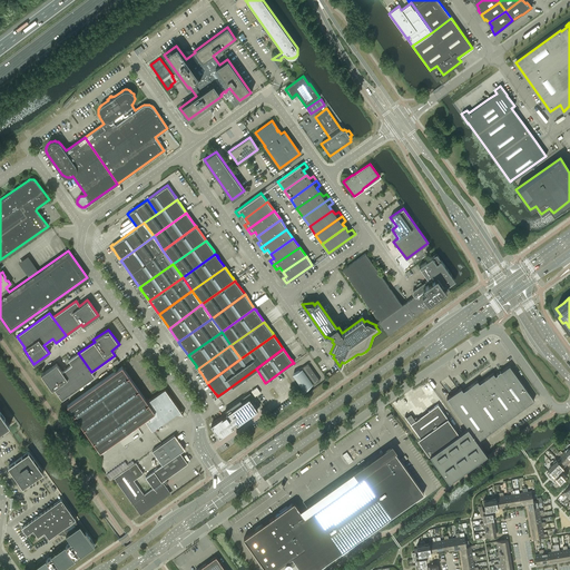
[(95,376),(91,372),(78,353),(68,360),(72,365),(62,372),(56,363),(41,374),(52,390),(53,387),(61,400),(95,376)]
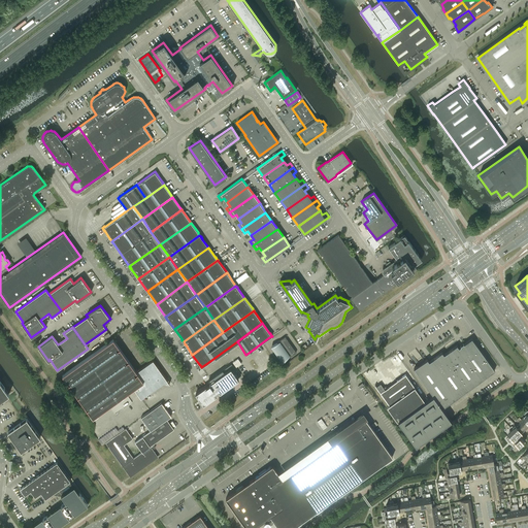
[(296,352),(285,336),(276,342),(277,342),(271,345),(283,361),(288,357),(288,358),(296,352)]
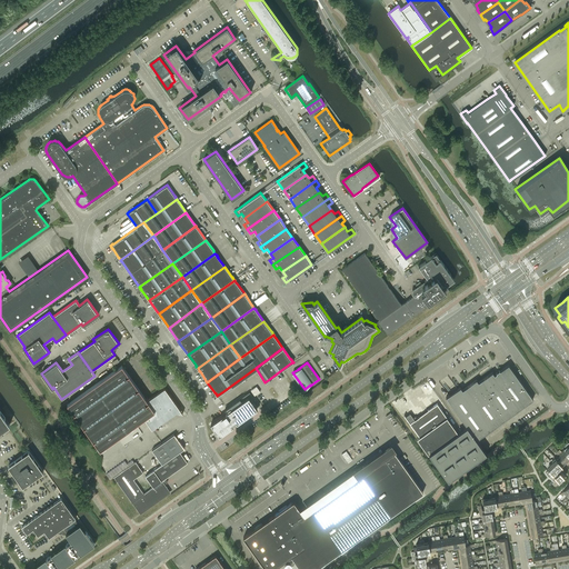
[(458,432),(428,455),(447,481),(486,453),(476,439),(532,399),(508,365),(495,375),(492,372),(478,382),(476,379),(462,389),(460,387),(446,397),(467,427),(458,432)]
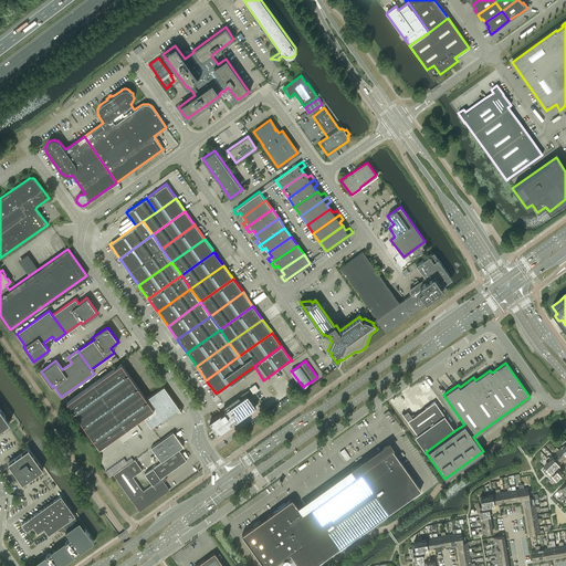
[(121,364),(66,402),(100,448),(143,416),(152,427),(150,425),(167,412),(173,410),(181,411),(164,386),(146,398),(121,364)]
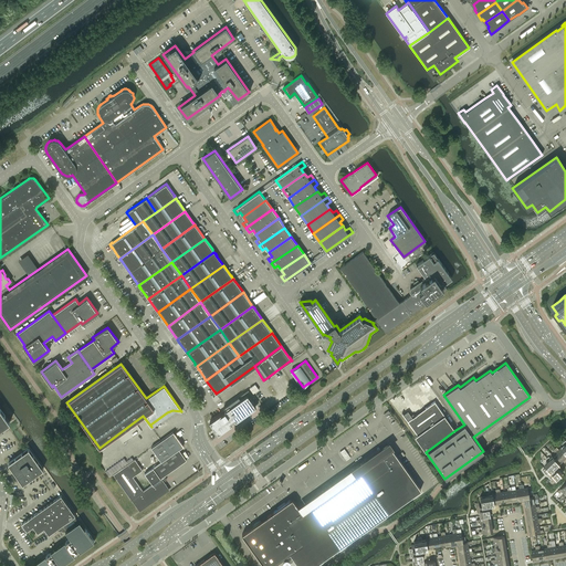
[(76,391),(77,392),(109,371),(107,369),(96,377),(96,378),(76,391)]
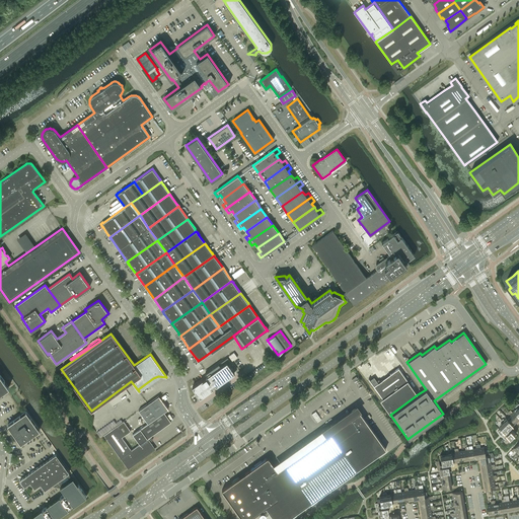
[(229,355),(228,356),(232,361),(233,360),(237,357),(234,352),(233,352),(233,353),(232,353),(229,355)]
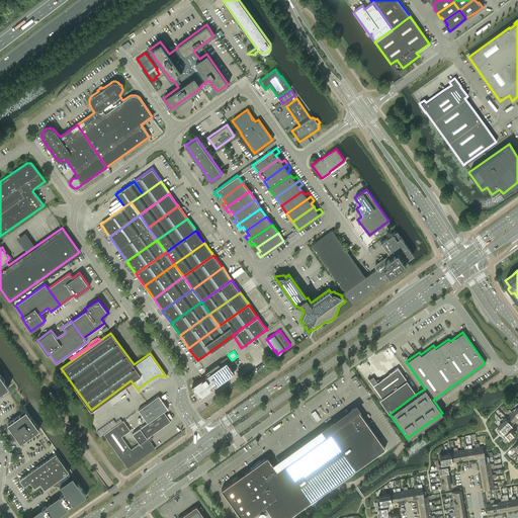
[(198,381),(191,386),(196,393),(199,397),(211,389),(216,385),(222,381),(234,372),(231,367),(230,366),(233,364),(227,356),(219,362),(204,372),(205,373),(206,375),(205,375),(203,377),(201,379),(198,381)]
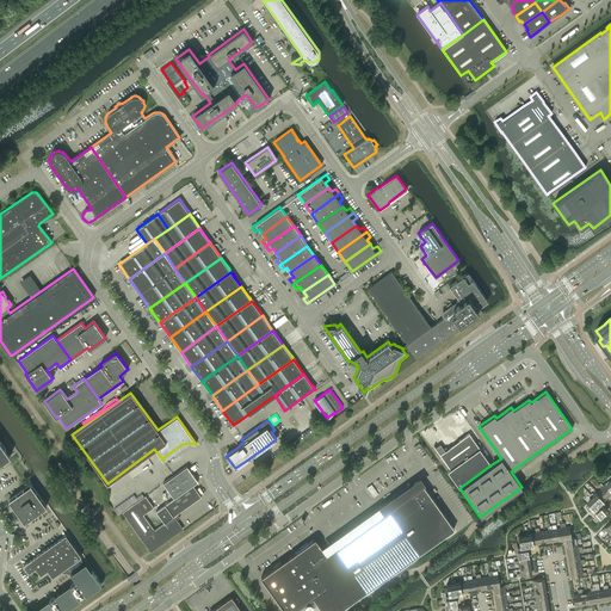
[(448,470),(460,488),(492,464),(469,433),(445,451),(440,445),(438,446),(439,448),(437,450),(450,469),(448,470)]
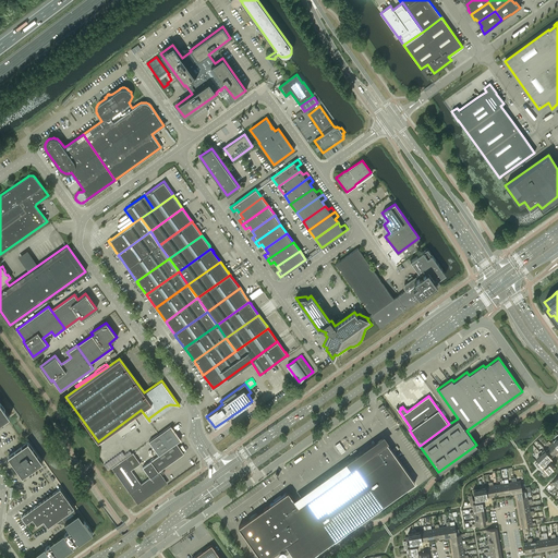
[(0,402),(0,422),(10,416),(0,402)]
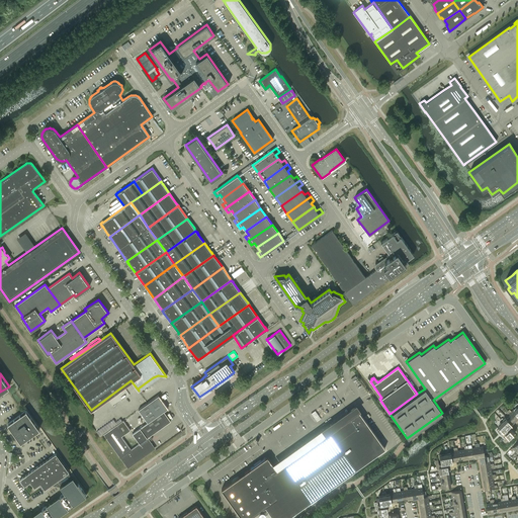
[(121,436),(131,430),(123,420),(104,434),(127,466),(154,448),(149,441),(150,440),(151,440),(152,440),(152,437),(151,437),(151,436),(151,435),(170,421),(164,411),(168,408),(158,395),(138,409),(148,422),(133,433),(139,443),(134,447),(132,444),(128,446),(121,436)]
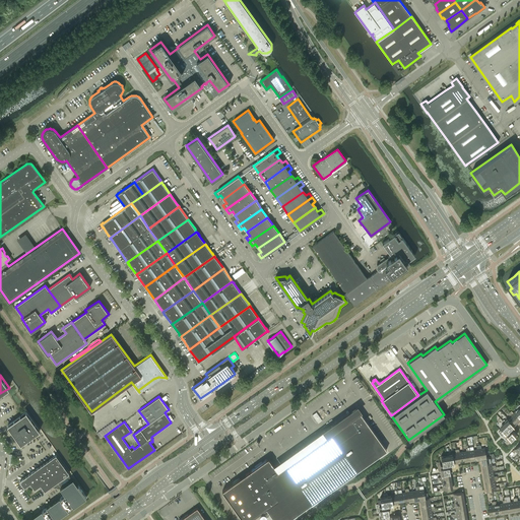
[(276,469),(263,478),(277,499),(265,508),(266,508),(274,519),(287,519),(386,450),(356,408),(324,432),(326,435),(277,470),(276,469)]
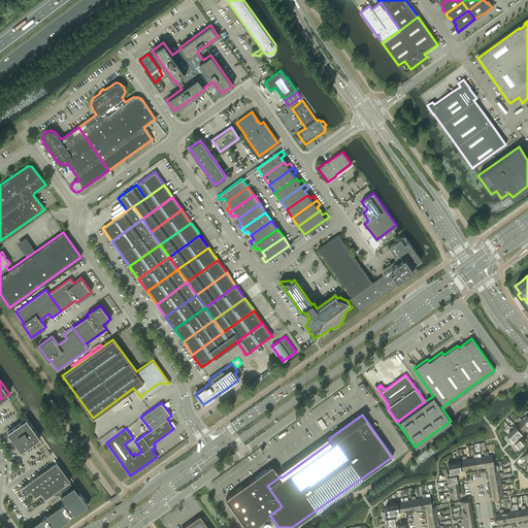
[(527,428),(527,426),(527,421),(525,418),(524,417),(521,420),(519,417),(518,418),(527,428)]
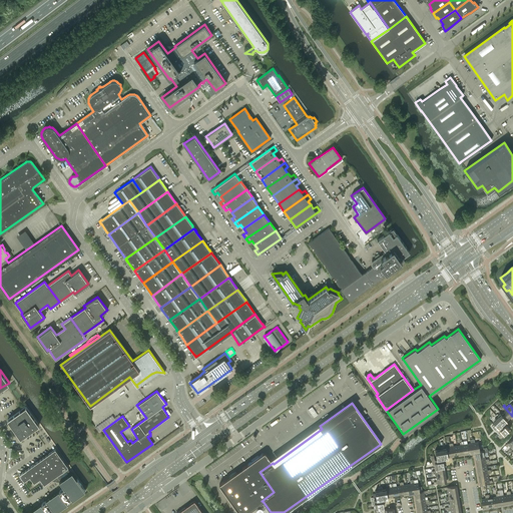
[(501,413),(502,414),(502,413),(508,420),(512,416),(503,406),(501,408),(503,410),(501,413)]
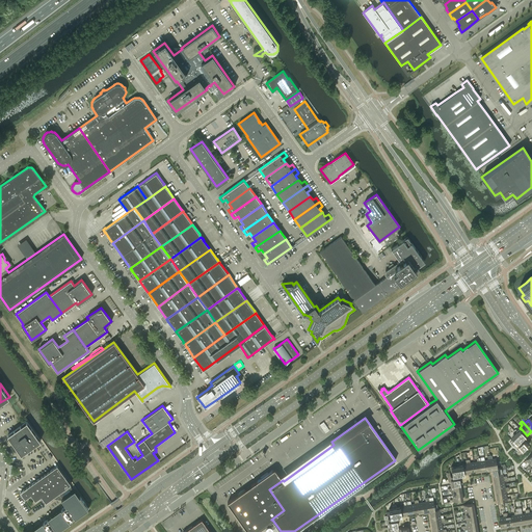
[(26,422),(7,435),(21,454),(41,441),(27,422),(26,422)]
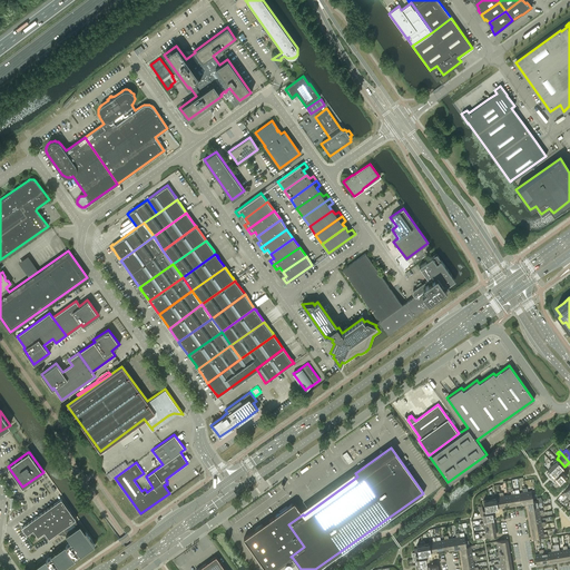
[(558,459),(558,460),(554,462),(552,460),(551,461),(550,463),(551,465),(549,468),(554,474),(553,477),(549,472),(547,474),(548,475),(553,481),(554,482),(557,480),(560,483),(567,477),(560,470),(564,467),(558,459)]
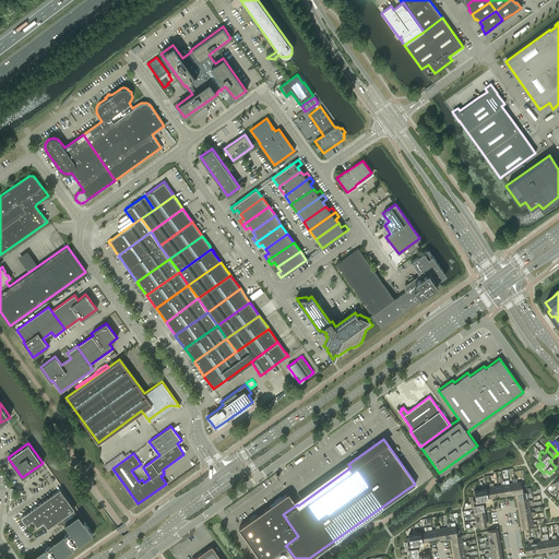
[(474,509),(484,508),(482,498),(488,498),(486,488),(483,489),(482,486),(479,486),(477,487),(478,489),(474,490),(475,499),(473,500),(473,496),(470,497),(470,499),(471,503),(471,506),(474,506),(474,509)]
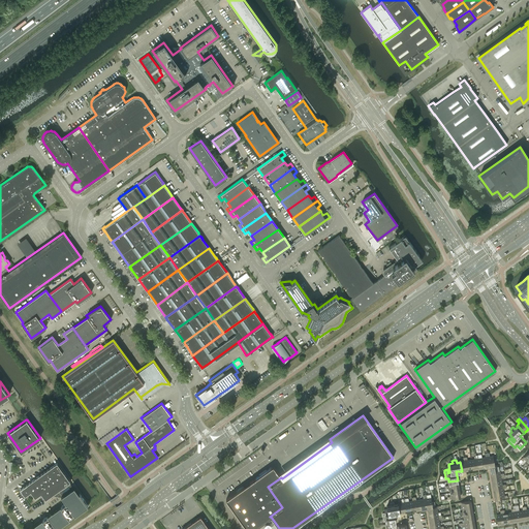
[(33,479),(20,489),(23,494),(25,496),(26,495),(27,495),(28,495),(29,495),(29,494),(33,495),(34,497),(35,498),(35,497),(38,496),(43,496),(43,497),(44,499),(45,499),(48,498),(49,497),(52,494),(57,491),(60,496),(60,497),(61,496),(62,495),(60,494),(58,490),(69,483),(70,481),(64,473),(57,463),(56,464),(55,464),(55,465),(52,466),(48,469),(41,474),(37,477),(36,477),(34,479),(33,479)]
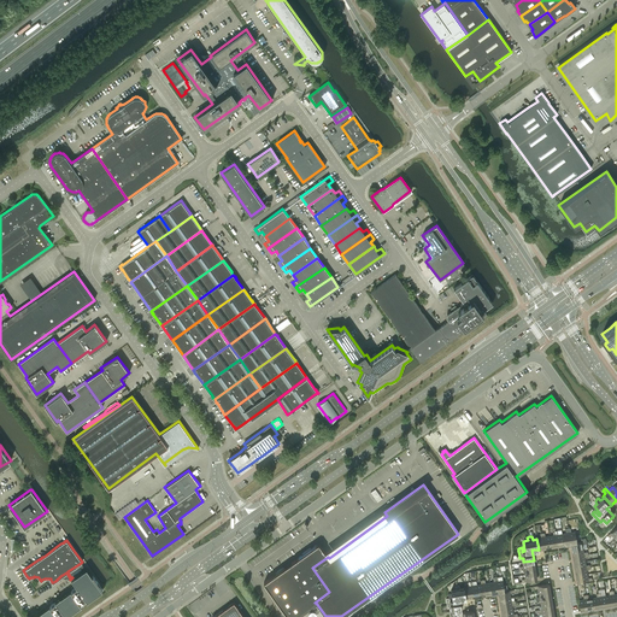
[(297,558),(297,559),(306,573),(312,568),(328,557),(324,551),(318,544),(317,544),(297,558)]
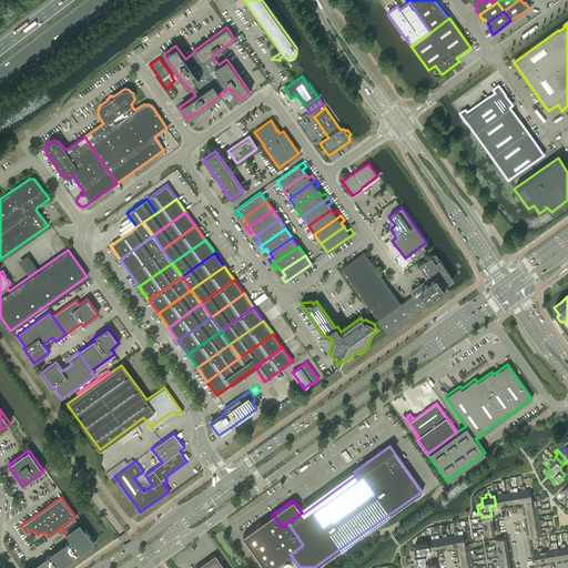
[(282,527),(273,515),(272,515),(243,535),(243,536),(243,537),(264,567),(272,567),(291,555),(290,555),(303,545),(287,523),(282,527)]
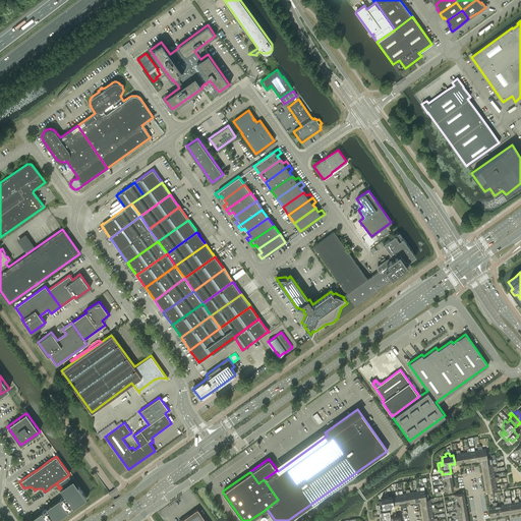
[(59,498),(53,503),(62,516),(68,511),(68,510),(73,507),(73,508),(79,503),(87,499),(85,498),(87,497),(85,497),(85,496),(78,485),(77,486),(75,483),(73,479),(72,480),(71,479),(69,476),(68,475),(57,482),(59,486),(61,487),(60,488),(65,496),(63,497),(62,495),(59,496),(60,497),(61,498),(60,499),(59,498)]
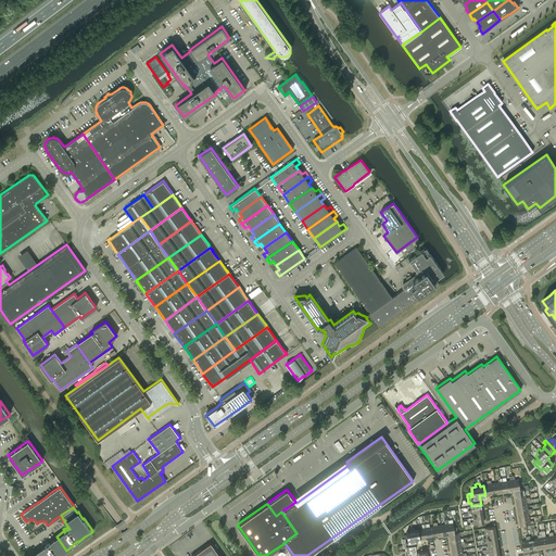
[(414,540),(419,539),(418,530),(415,530),(414,528),(412,528),(409,528),(411,531),(406,532),(407,541),(405,541),(405,539),(402,539),(402,541),(403,545),(403,547),(406,546),(406,551),(416,548),(414,540)]
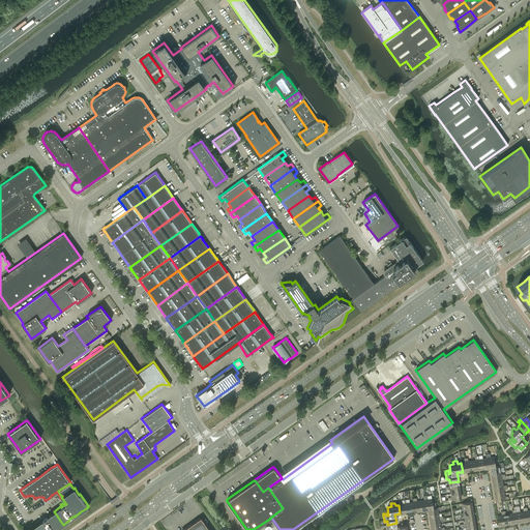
[(42,520),(29,529),(53,529),(56,528),(57,529),(63,525),(54,511),(47,517),(48,517),(47,518),(45,516),(42,518),(43,520),(42,521),(42,520)]
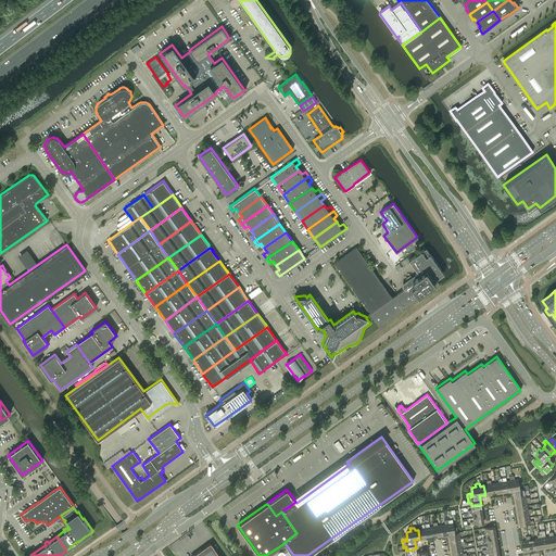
[(192,555),(219,555),(211,543),(205,547),(205,546),(200,550),(201,551),(192,555)]
